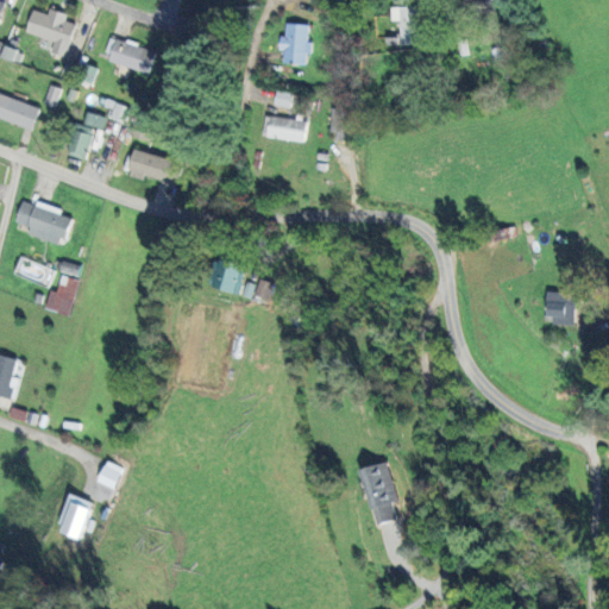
[(463,0),(469,16),(494,7),(491,0),(463,0)]
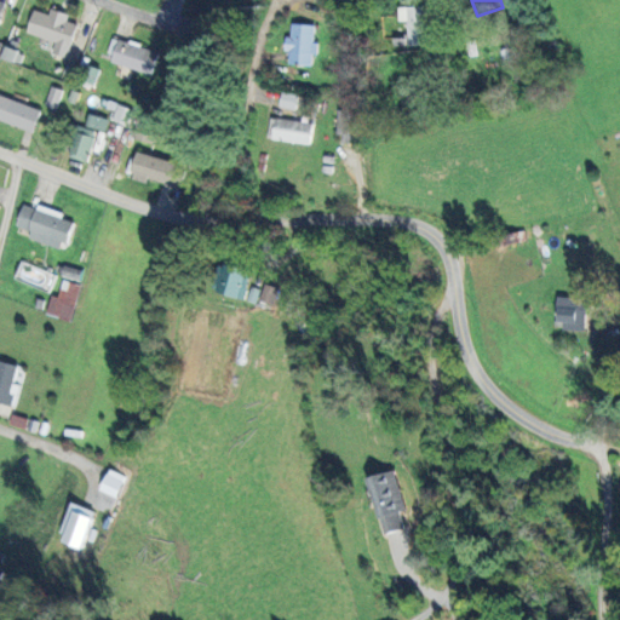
[(408,46),(429,45),(428,6),(399,7),(399,21),(407,21),(408,46)]
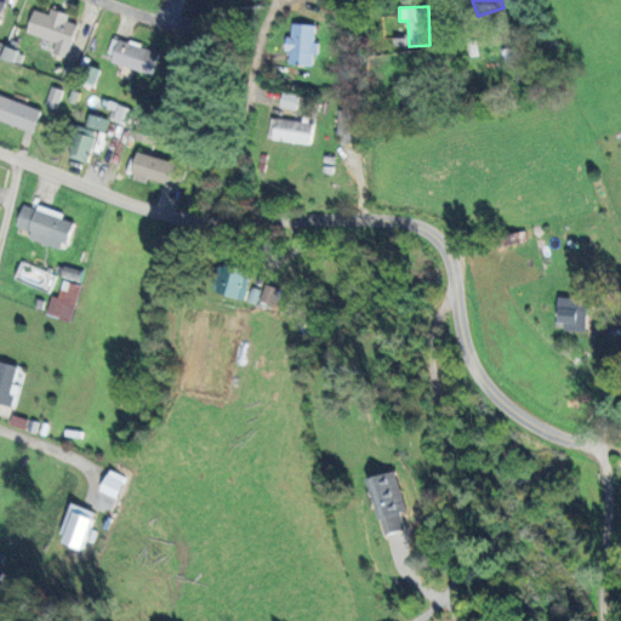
[(69,15),(50,10),(49,15),(33,10),(27,33),(55,41),(51,53),(67,58),(77,24),(67,22),(69,15)]
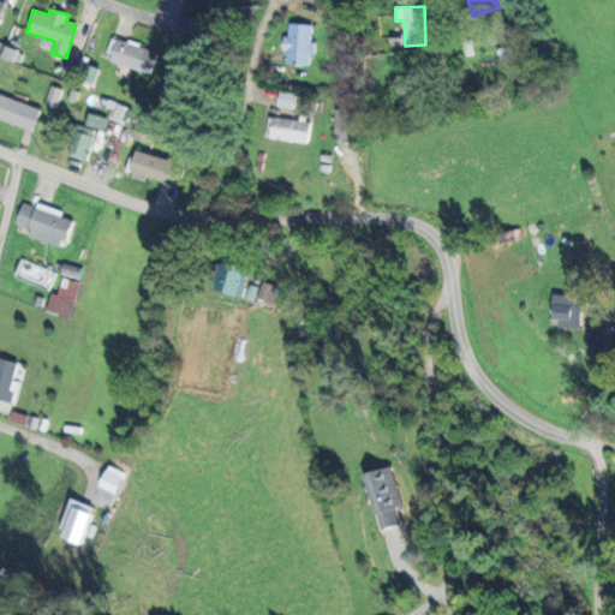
[(311,25),(290,24),(288,36),(285,36),(284,64),(309,65),(309,55),(314,55),(315,43),(310,43),(311,25)]
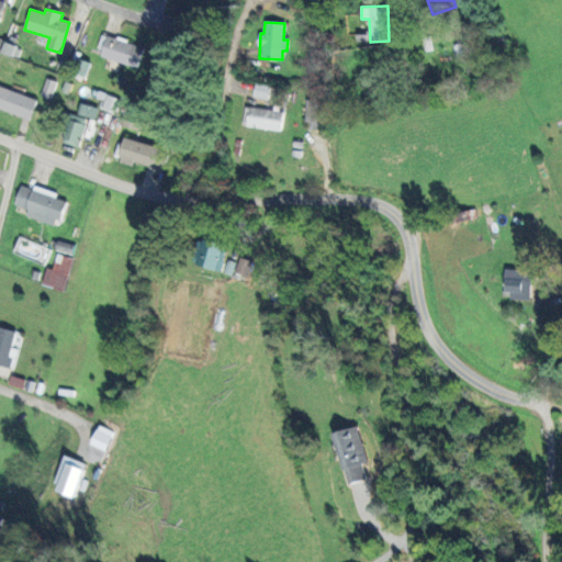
[(137,67),(142,45),(102,36),(97,58),(137,67)]
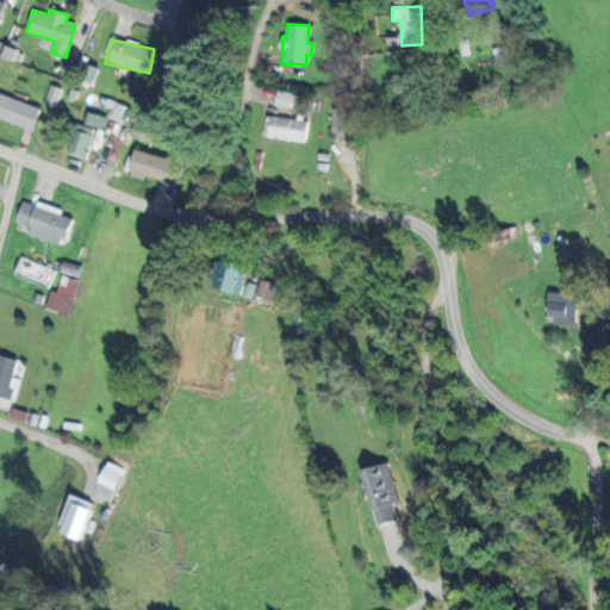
[(62,88),(50,85),(43,104),(55,107),(62,88)]
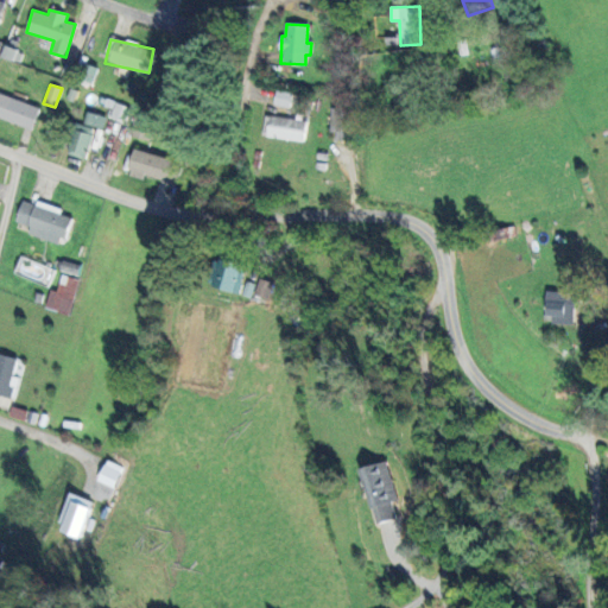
[(292,94),(277,90),(274,105),(290,107),(292,94)]
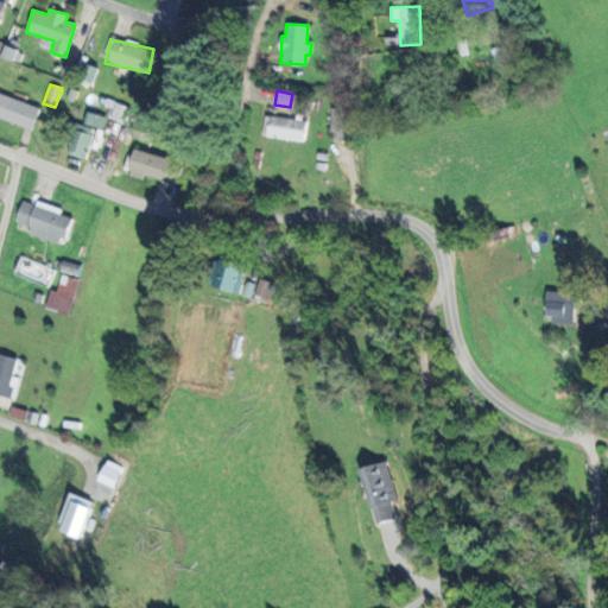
[(0,119),(33,128),(39,106),(0,95),(0,119)]
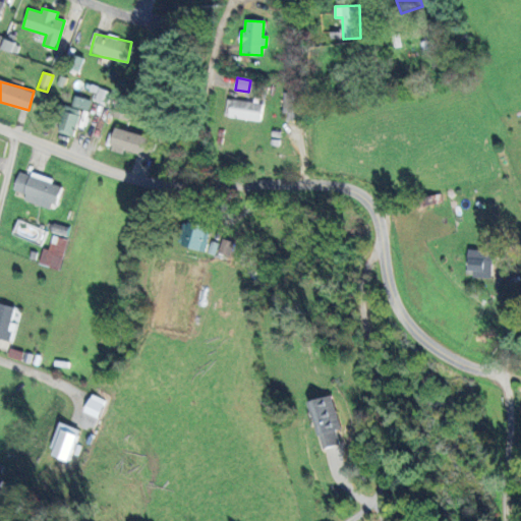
[(90,111),(92,101),(74,96),(72,107),(90,111)]
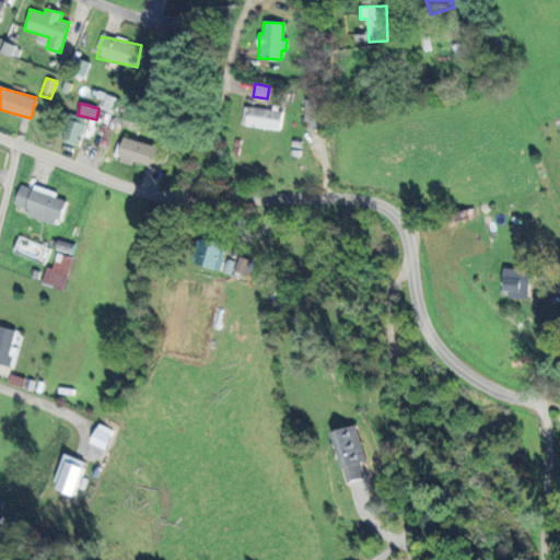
[(282,111),(244,107),(242,127),(280,130),(282,111)]
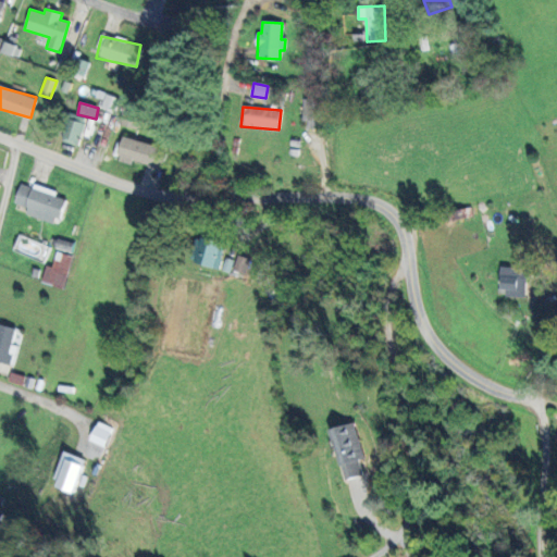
[(61,141),(77,147),(87,119),(71,112),(61,141)]
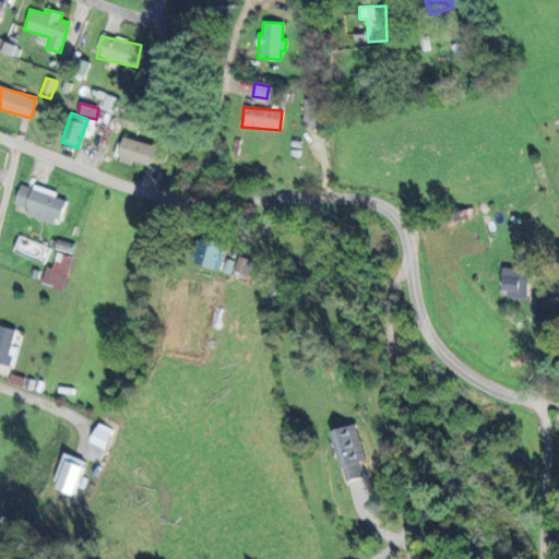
[(123,139),(117,162),(132,166),(133,162),(163,169),(168,151),(123,139)]
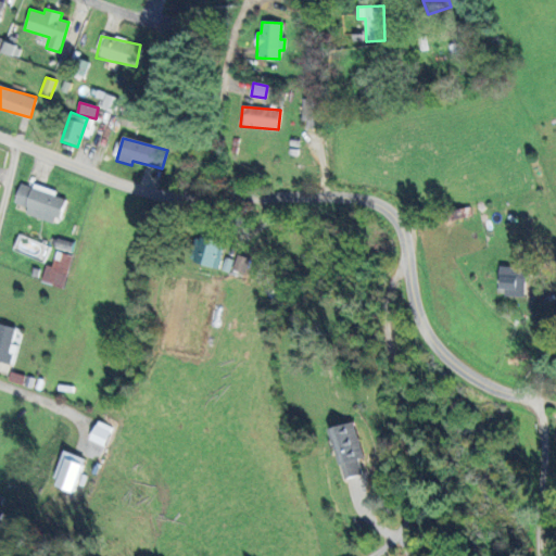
[(14,203),(27,206),(25,215),(58,224),(64,199),(55,197),(57,191),(20,182),(14,203)]
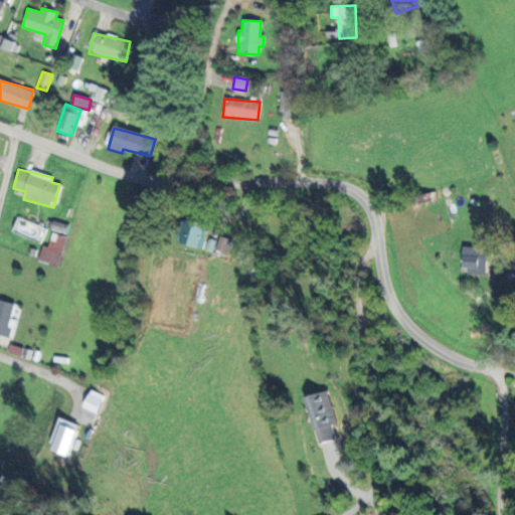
[(202,249),(208,226),(182,219),(176,242),(202,249)]
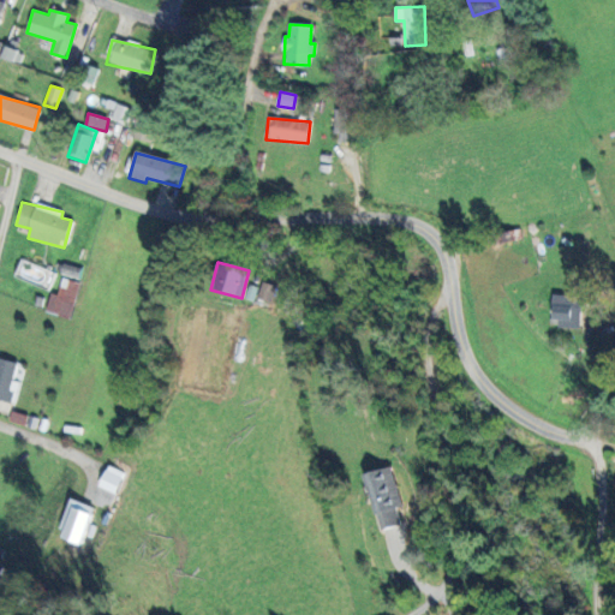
[(69,318),(79,284),(63,279),(58,296),(51,293),(46,311),(69,318)]
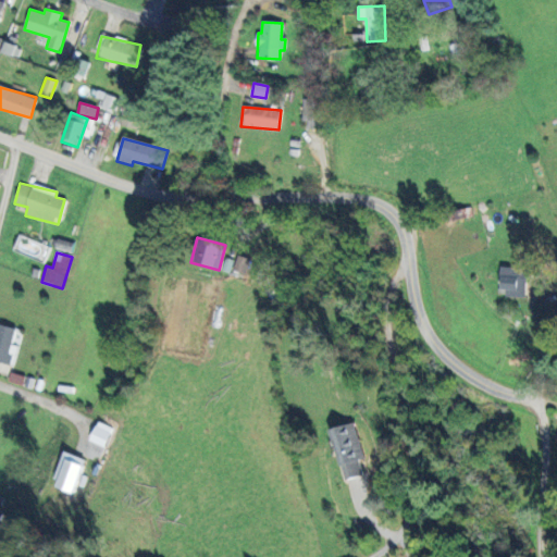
[(229,272),(230,269),(244,274),(249,259),(236,255),(234,261),(225,258),(221,270),(229,272)]
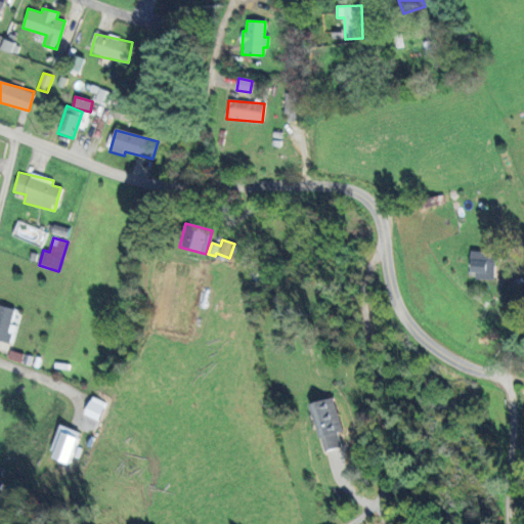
[(495,252),(471,252),(470,278),(494,278),(495,252)]
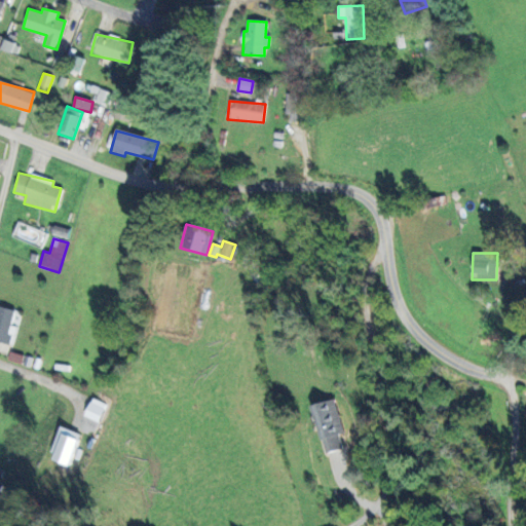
[(0,342),(7,344),(14,310),(0,307),(0,342)]
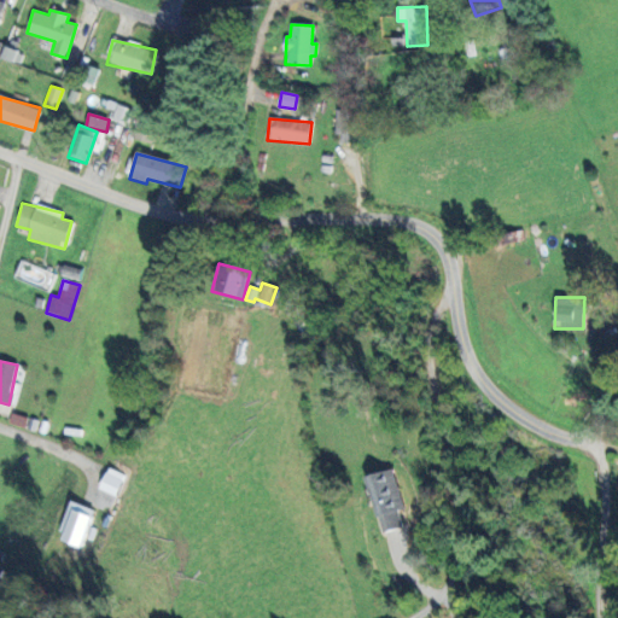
[(404,508),(396,470),(368,476),(382,532),(404,528),(400,509),(404,508)]
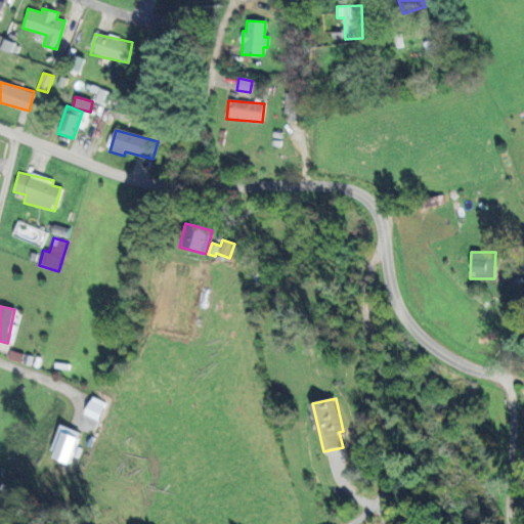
[(68,465),(80,432),(61,426),(49,457),(68,465)]
